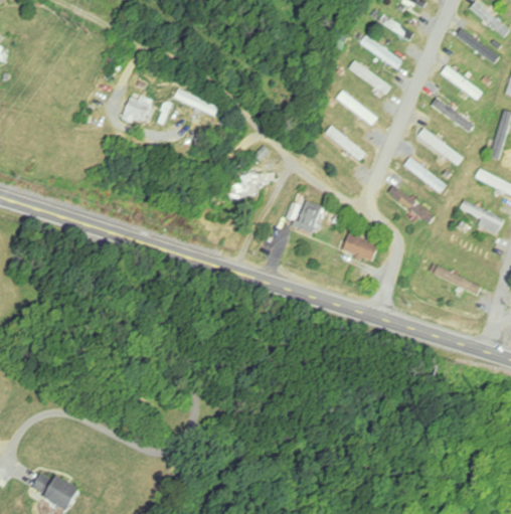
[(401,0),(411,8),(418,0),(401,0)]
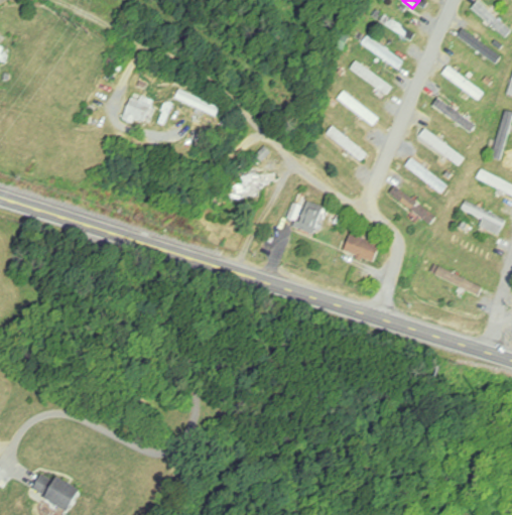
[(472,7),(495,28),(500,23),(476,2),(472,7)]
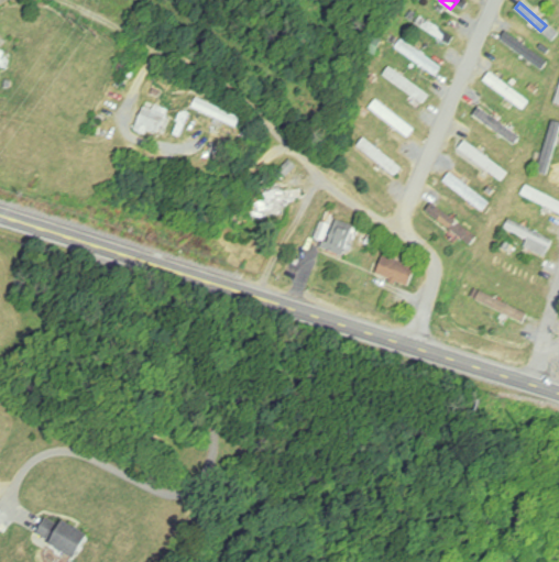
[(406,17),(447,44),(451,37),(410,9),(406,17)]
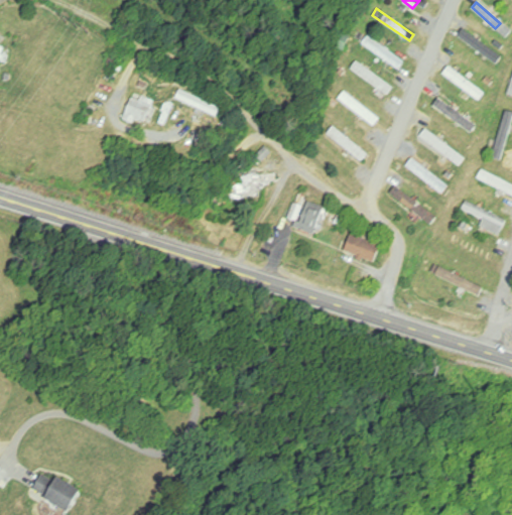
[(501,55),(463,28),(457,35),(495,63),(501,55)]
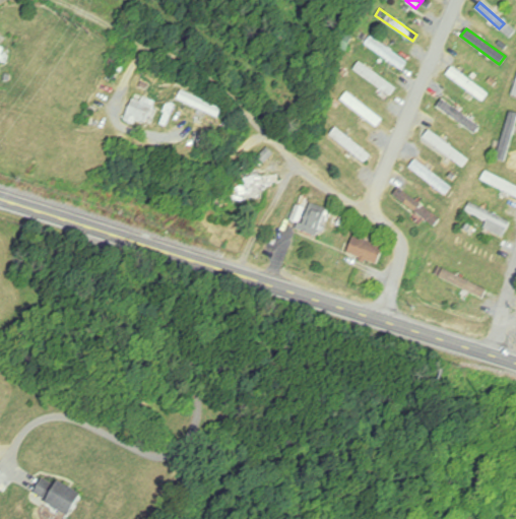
[(405,62),(369,36),(364,43),(400,69),(405,62)]
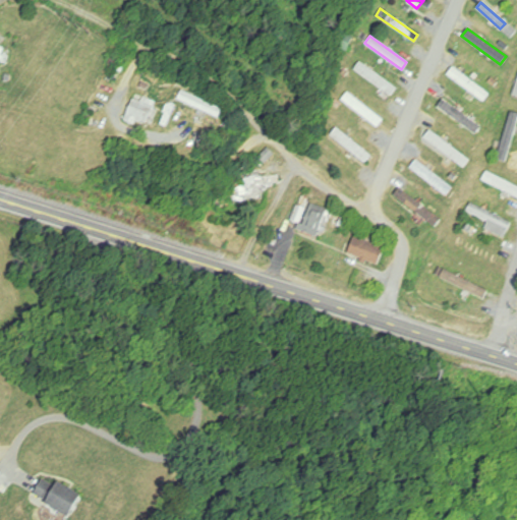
[(337,46),(345,49),(347,44),(339,40),(337,46)]
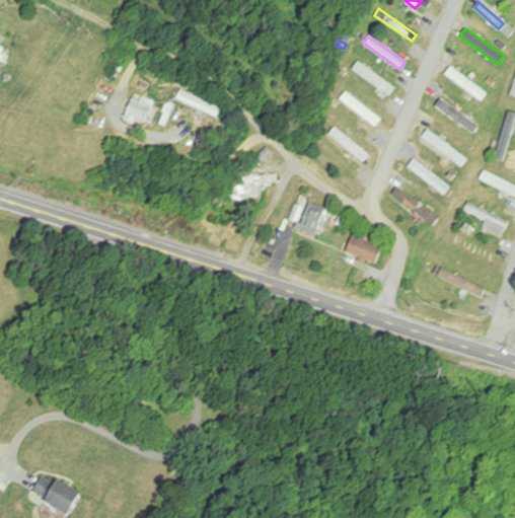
[(352,68),(388,95),(393,88),(357,61),(352,68)]
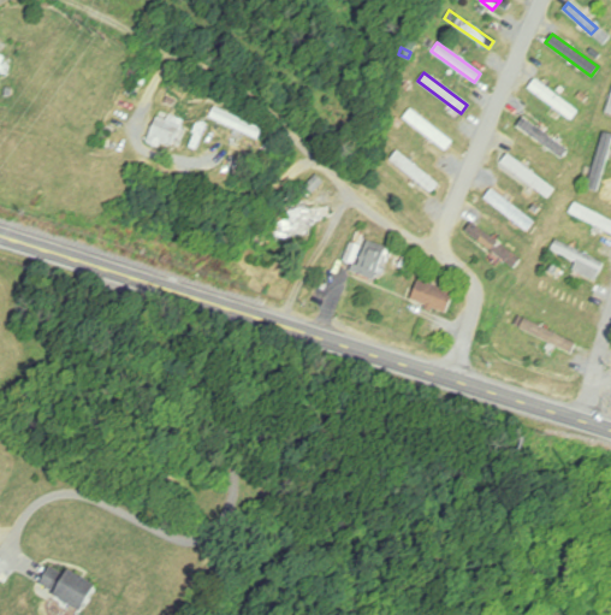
[(527,89),(571,119),(577,110),(533,80),(527,89)]
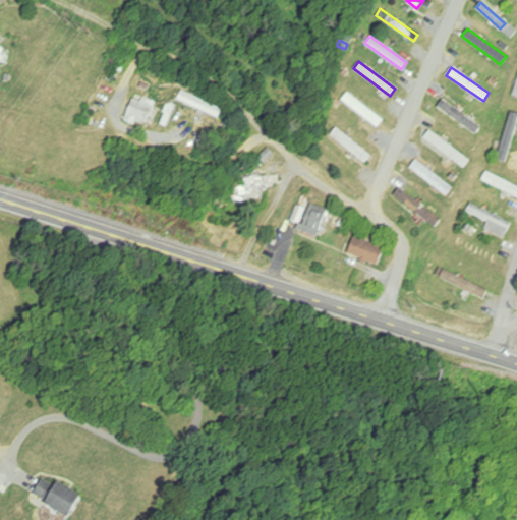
[(222,108),(180,91),(176,99),(219,116),(222,108)]
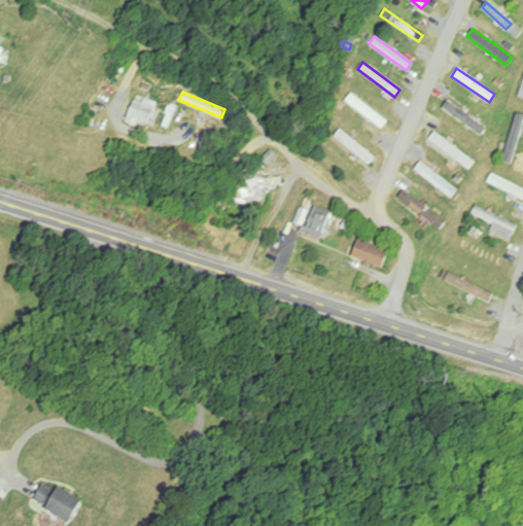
[(385,120),(350,92),(344,99),(379,128),(385,120)]
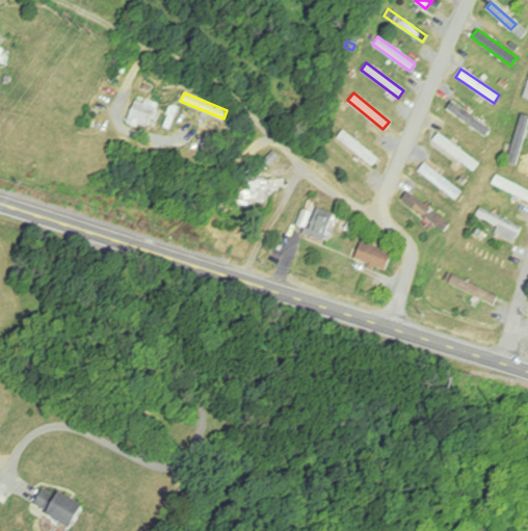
[(157,101),(133,97),(128,125),(151,129),(157,101)]
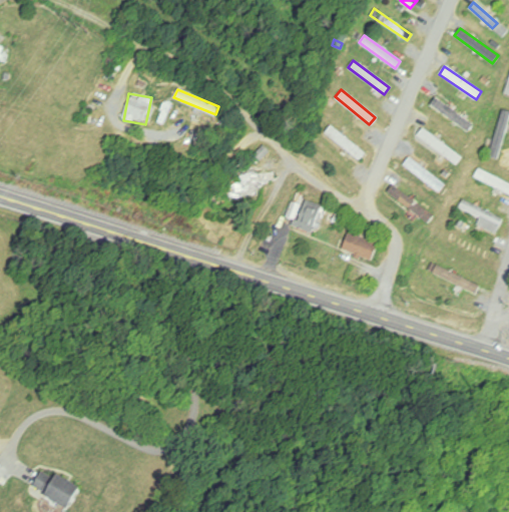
[(430,104),(468,132),(474,125),(435,97),(430,104)]
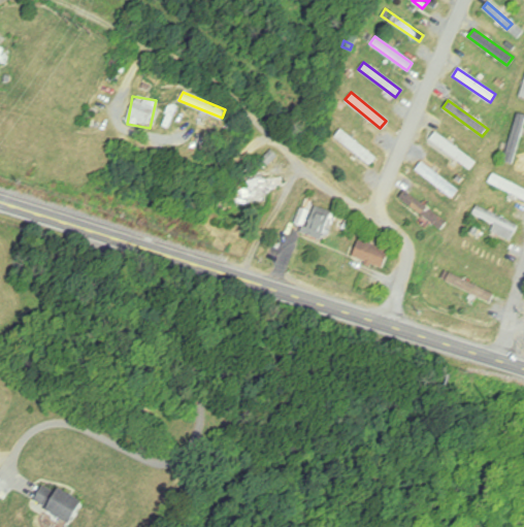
[(523,119),(523,114),(515,112),(502,162),(513,164),(523,119)]
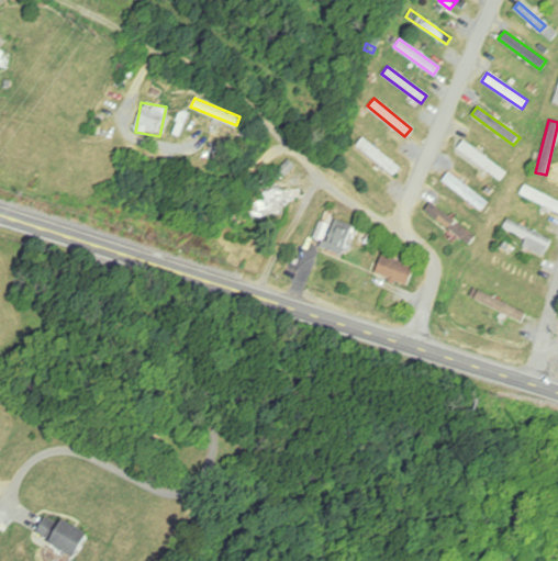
[(355,144),(393,176),(400,168),(361,136),(355,144)]
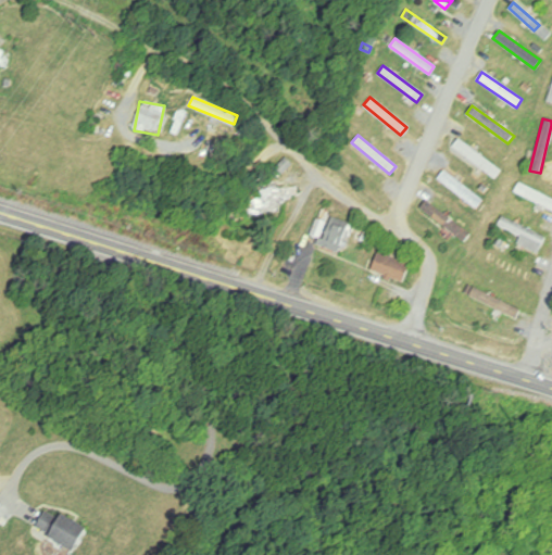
[(501,169),(458,139),(452,148),(494,178),(501,169)]
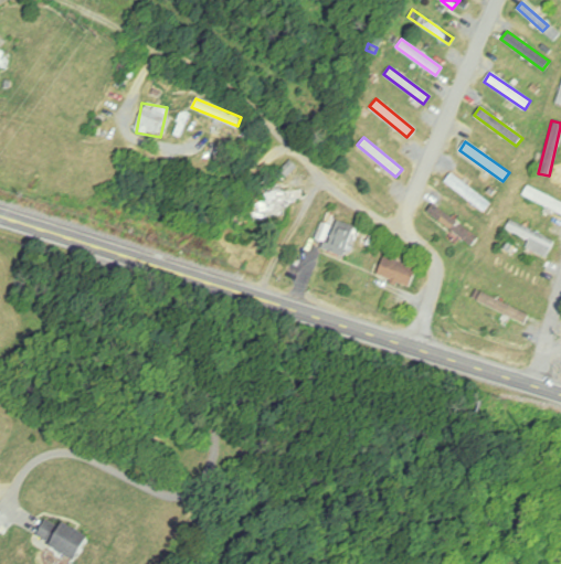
[(444,181),(484,212),(489,204),(451,173),(444,181)]
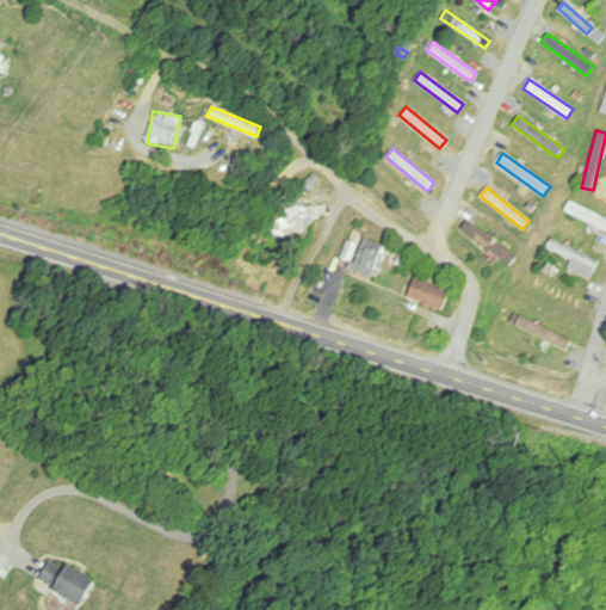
[(563,210),(605,232),(605,219),(569,199),(563,210)]
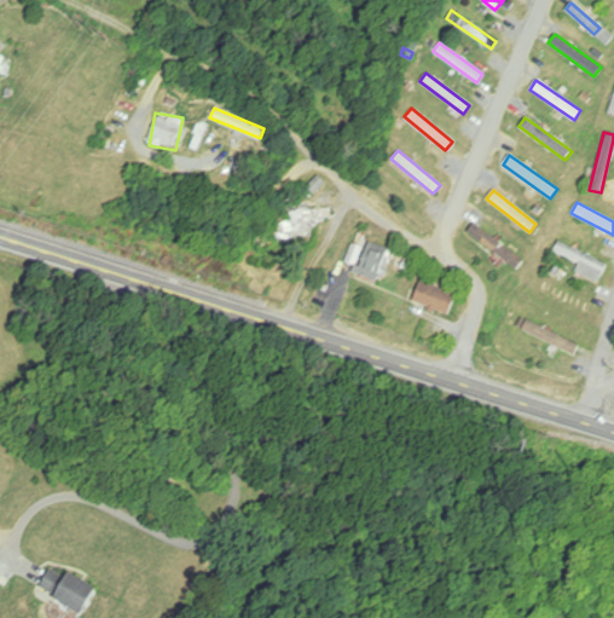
[(325,209),(289,209),(289,226),(325,226),(325,209)]
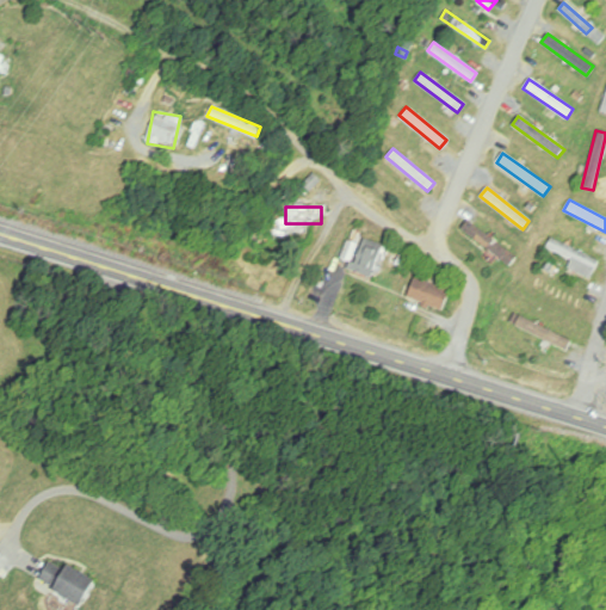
[(515,258),(469,220),(462,228),(509,266),(515,258)]
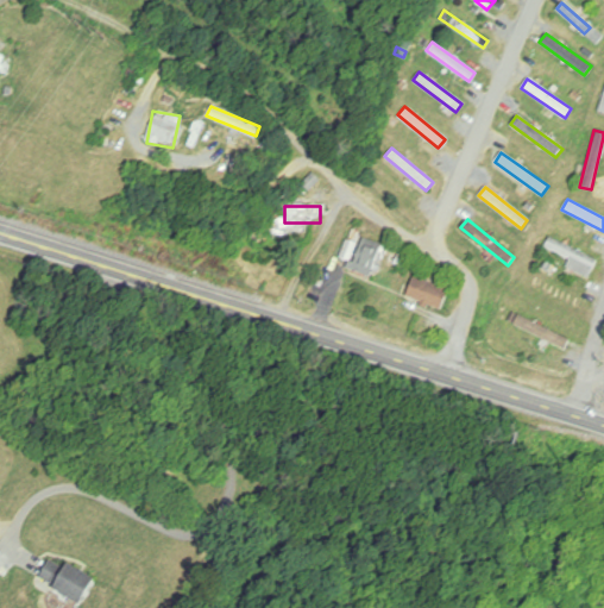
[(337,262),(371,274),(381,243),(362,237),(359,243),(345,238),(337,262)]
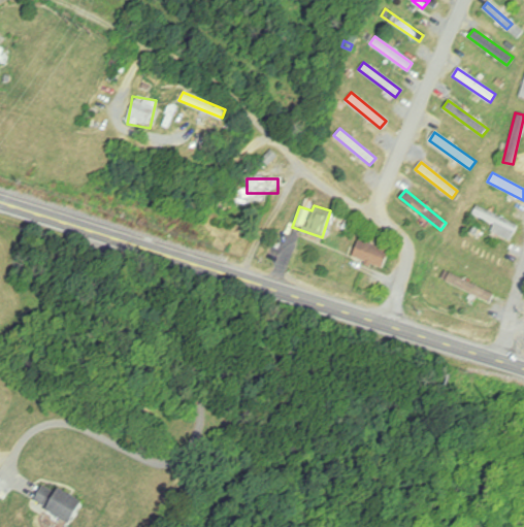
[(511,240),(518,225),(476,205),(471,215),(493,225),(490,231),(511,240)]
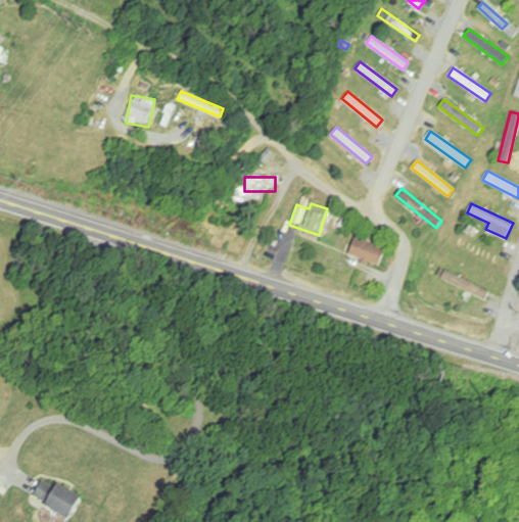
[(347,254),(379,267),(385,249),(354,237),(347,254)]
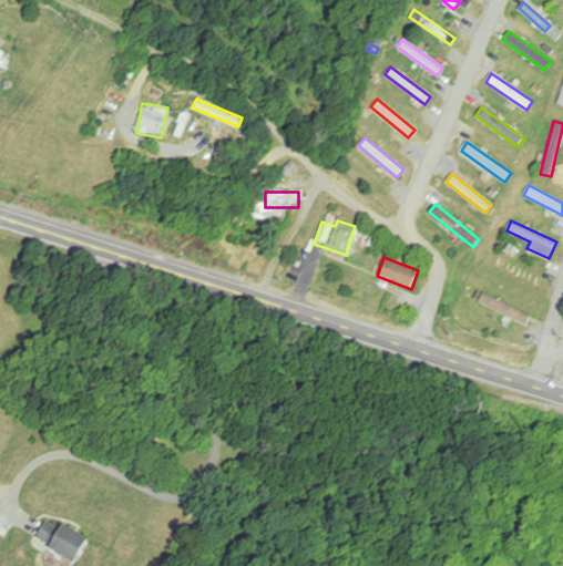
[(478,302),(524,322),(529,315),(482,294),(478,302)]
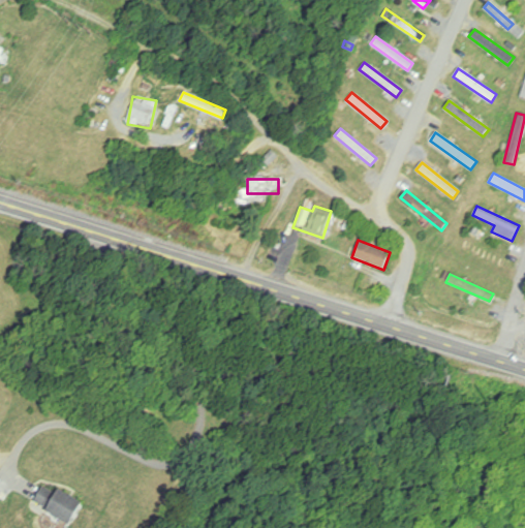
[(71,525),(82,502),(42,482),(31,504),(71,525)]
